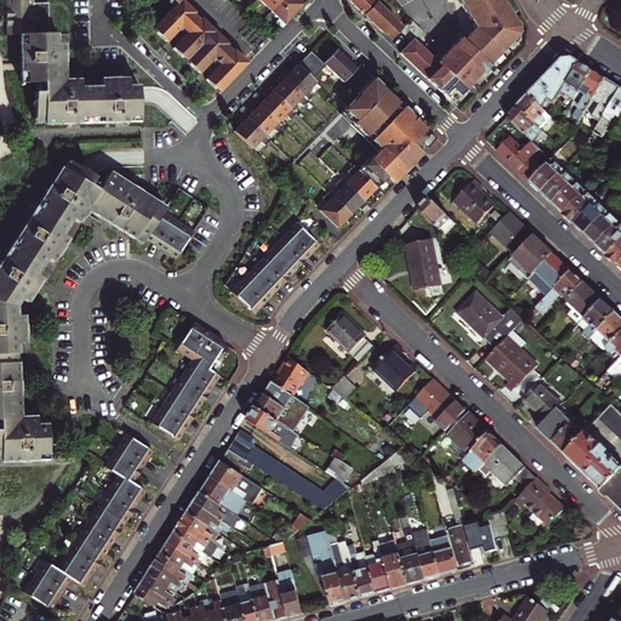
[(78,79),(63,80),(56,80),(56,70),(63,70),(63,67),(63,62),(64,62),(64,52),(63,52),(62,44),(56,44),(56,33),(49,34),(47,3),(33,4),(32,0),(5,0),(6,13),(1,13),(1,21),(6,21),(6,35),(20,35),(22,81),(36,81),(43,81),(43,91),(36,91),(34,92),(34,117),(44,117),(44,123),(44,124),(90,123),(108,121),(108,124),(119,123),(119,121),(138,121),(137,97),(137,85),(129,85),(127,78),(124,78),(119,78),(119,77),(108,77),(108,79),(100,79),(100,85),(89,86),(80,86),(80,79),(78,79)]
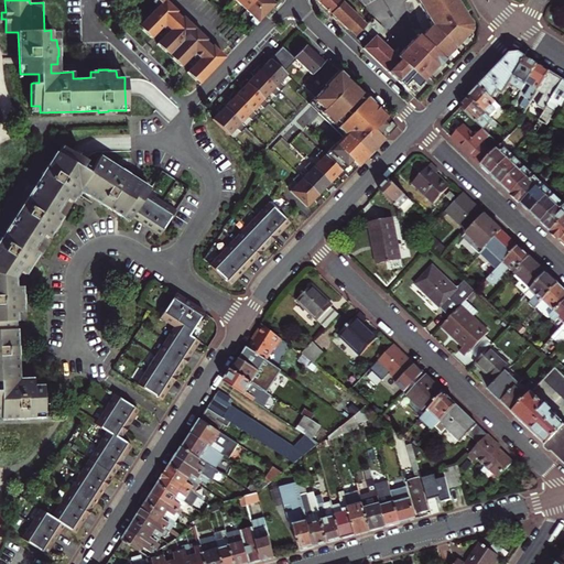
[(155,0),(160,3),(141,23),(144,26),(141,30),(150,39),(164,24),(170,29),(155,43),(165,52),(169,49),(174,54),(171,58),(180,67),(194,53),(199,57),(185,72),(195,80),(198,77),(202,80),(224,57),(164,0),(235,0),(258,22),(275,3),(270,0),(155,0)]
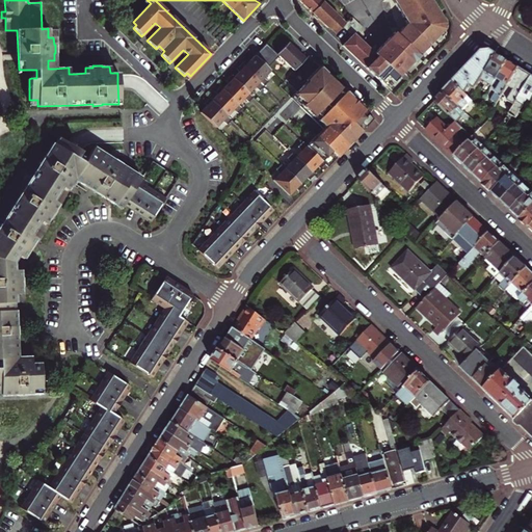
[(341,19),(320,0),(297,0),(302,4),(313,15),(313,17),(317,20),(319,20),(324,25),(329,30),(331,28),(341,19)]
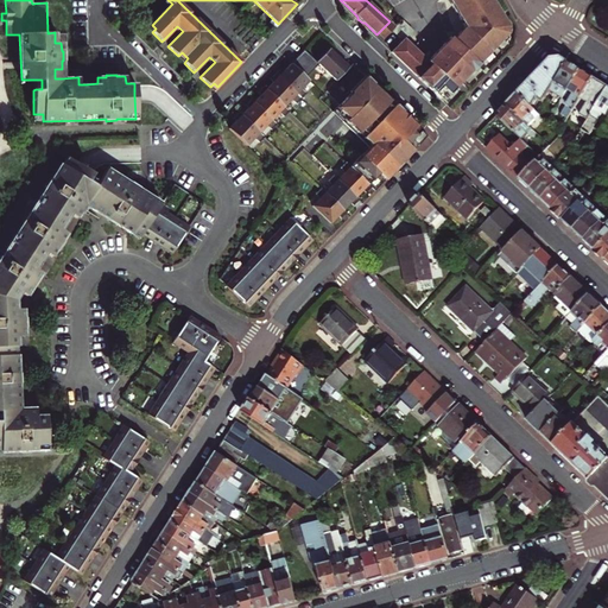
[(392,52),(443,101),(457,87),(508,33),(508,27),(501,16),(492,0),(448,0),(464,27),(454,39),(451,37),(428,61),(405,39),(403,40),(394,50),(392,52)]
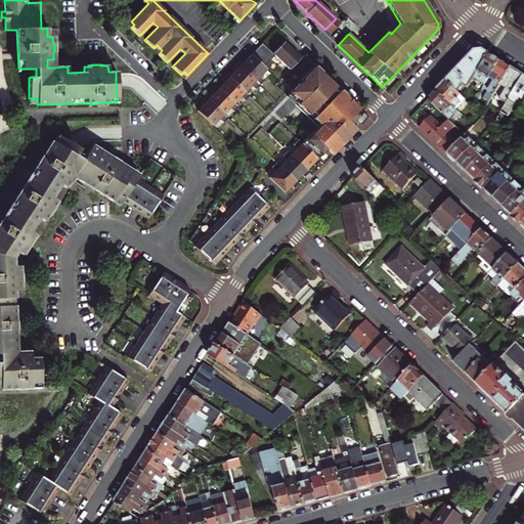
[(341,24),(338,27),(347,35),(349,34),(356,26),(347,17),(341,24)]
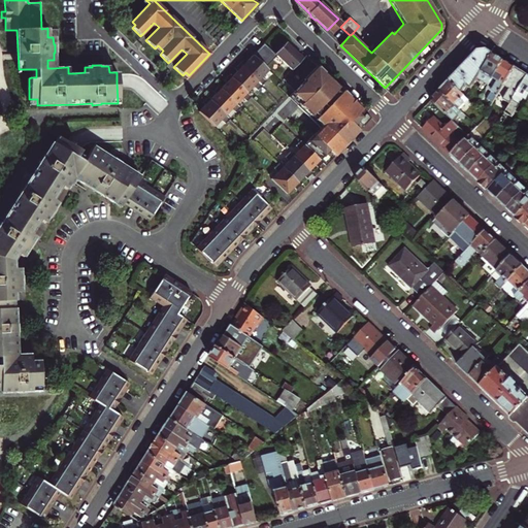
[(343,24),(338,19),(329,28),(335,33),(340,27),(343,24)]
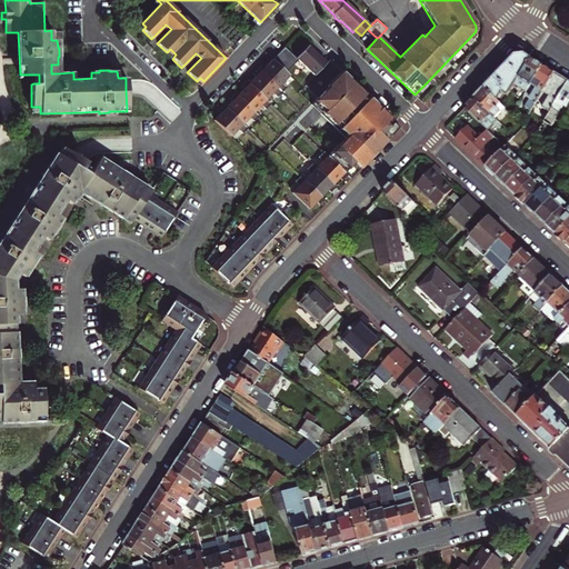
[(221,113),(213,120),(231,137),(238,129),(242,133),(248,128),(243,123),(249,117),(253,121),(259,116),(255,112),(260,106),(265,109),(270,105),(266,100),(272,93),(276,98),(286,87),(281,83),(289,76),(286,72),(298,60),(313,76),(327,62),(317,53),(308,45),(296,58),(283,47),(265,67),(262,63),(260,66),(256,71),(252,75),(256,77),(249,83),(247,80),(245,83),(241,86),(243,89),(238,96),(235,92),(232,96),(230,98),(232,101),(226,108),(223,105),(221,108),(218,110),(221,113)]
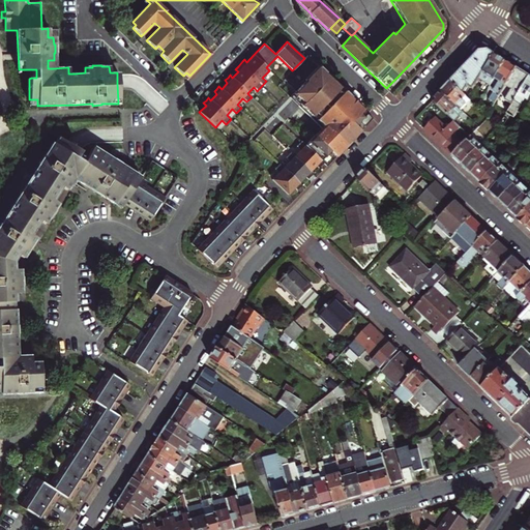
[(158,46),(155,49),(160,55),(164,51),(158,46)]
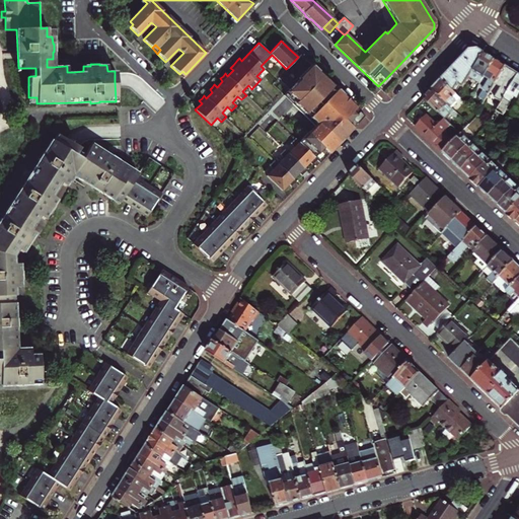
[(468,77),(484,53),(477,49),(473,50),(469,51),(447,74),(441,81),(452,91),(457,84),(462,88),(468,77)]
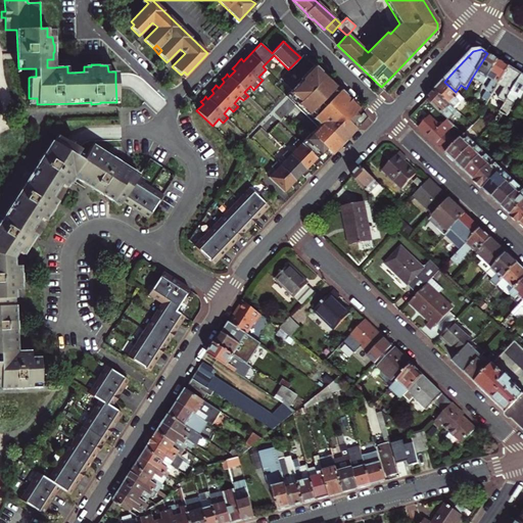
[(472,78),(483,85),(498,60),(492,56),(487,53),(472,78)]
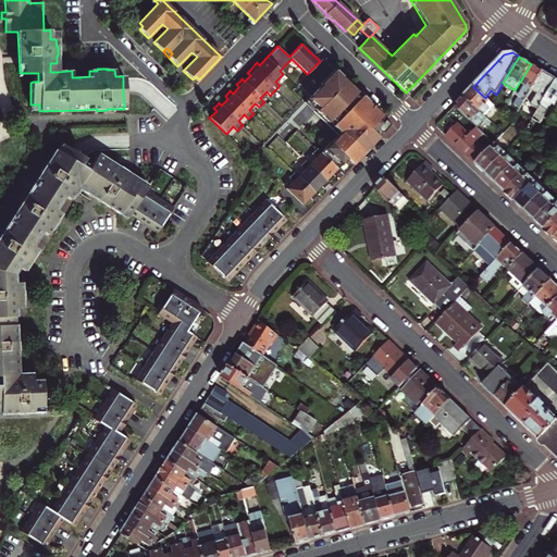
[(531,64),(515,90),(512,94),(518,97),(514,104),(519,108),(527,97),(542,71),(536,67),(531,64)]
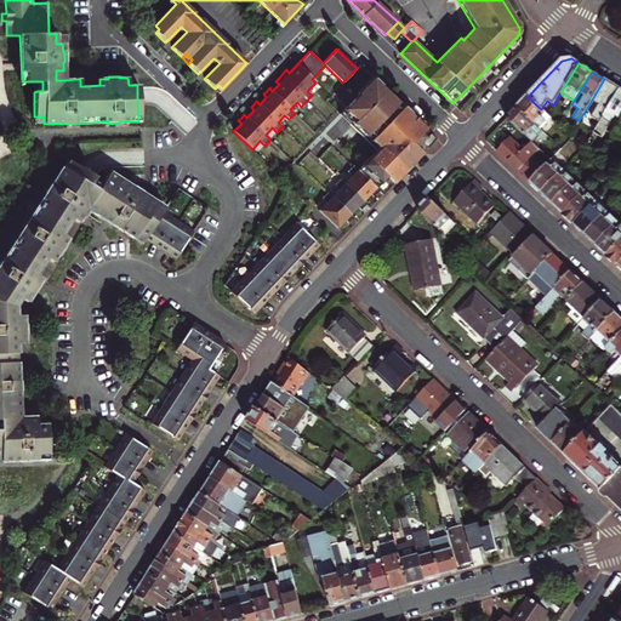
[(392,186),(437,138),(372,78),(357,93),(358,93),(343,109),(355,121),(351,125),(376,151),(358,170),(353,166),(347,172),(352,176),(345,183),(340,180),(335,186),(339,189),(332,197),(328,193),(322,199),(326,203),(319,211),(337,229),(346,221),(348,223),(351,221),(354,217),(351,215),(358,208),(360,210),(364,206),(366,204),(364,201),(370,194),(374,198),(375,195),(379,192),(382,195),(392,186)]
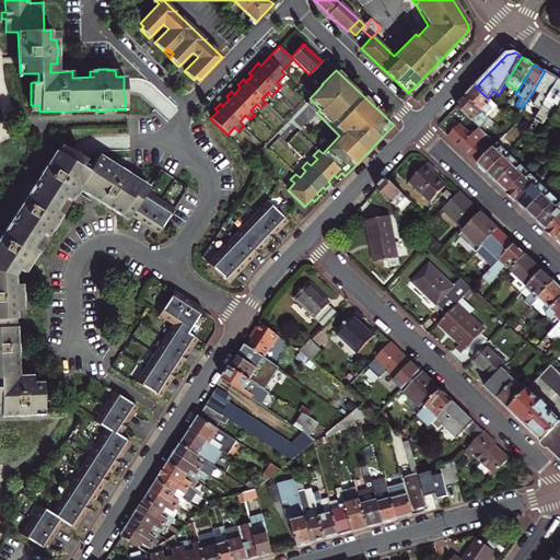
[(537,115),(559,80),(550,76),(545,71),(529,97),(535,101),(529,109),(537,115)]
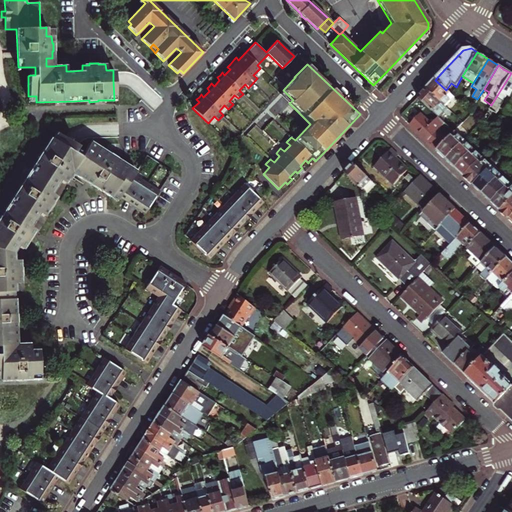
[(510,105),(511,100),(511,73),(491,105),(489,109),(497,113),(504,101),(510,105)]
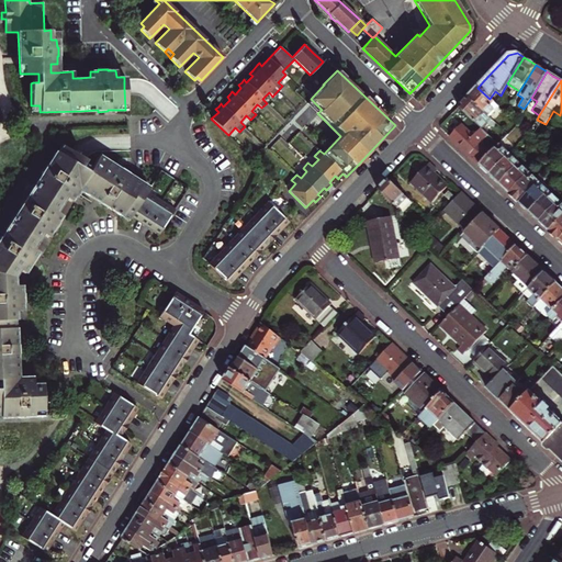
[(468,98),(483,112),(490,117),(499,108),(495,104),(490,99),(478,88),(473,92),(468,98)]
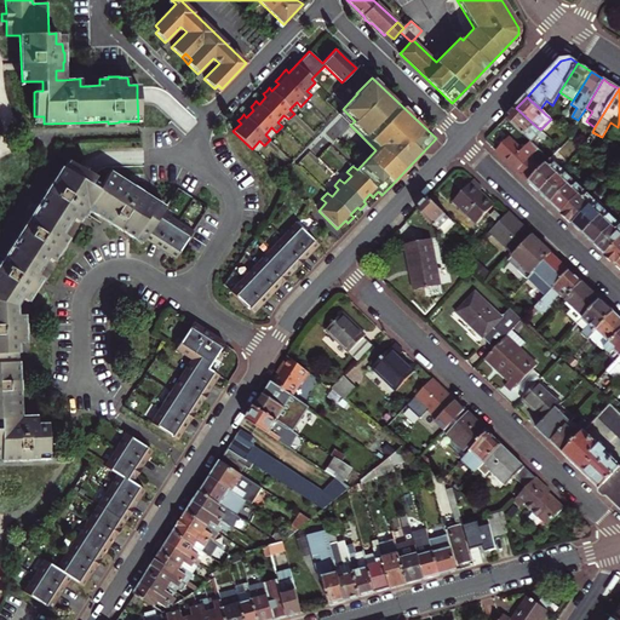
[(512,113),(506,118),(532,142),(533,143),(538,139),(528,130),(533,124),(516,108),(512,113)]
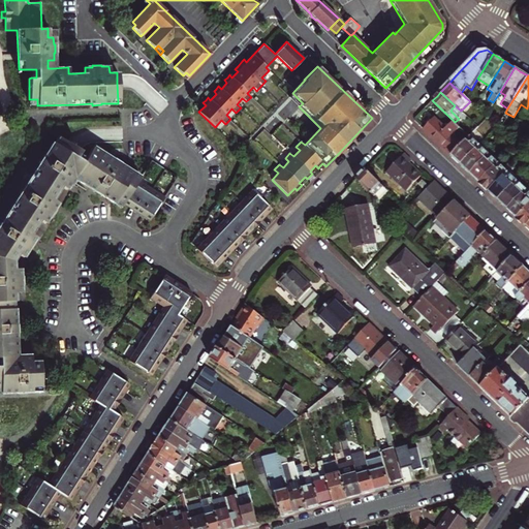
[(452,155),(470,136),(455,122),(454,121),(445,128),(436,119),(425,130),(440,145),(452,155)]
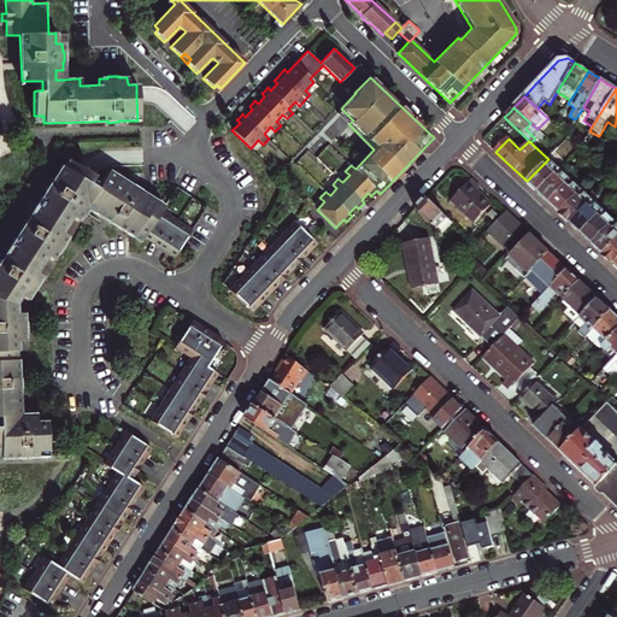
[(552,154),(535,139),(530,142),(548,159),(552,154)]
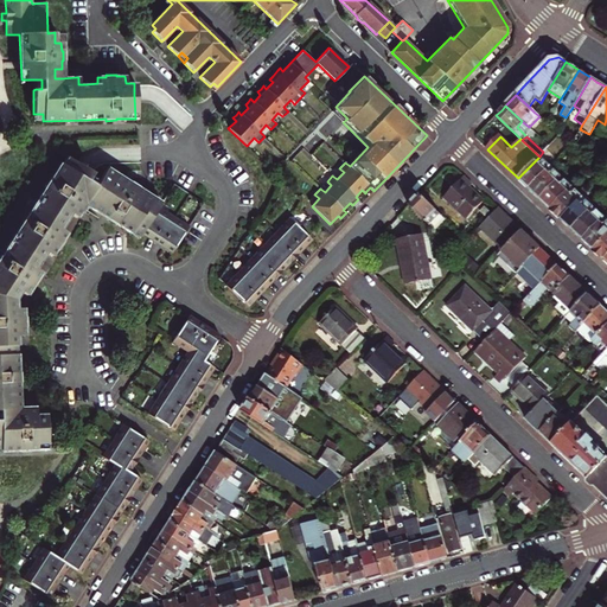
[(550,166),(540,157),(518,178),(524,184),(529,189),(550,166)]
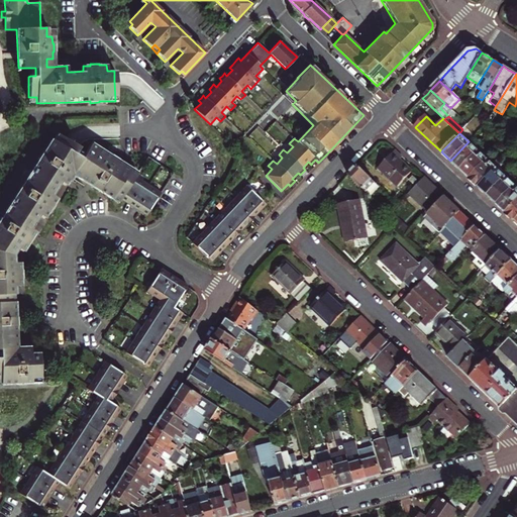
[(16,316),(15,316),(14,294),(14,286),(20,285),(20,282),(20,279),(21,279),(21,270),(19,270),(19,263),(13,263),(13,254),(17,247),(22,250),(31,236),(34,231),(30,228),(34,221),(39,214),(43,217),(48,211),(53,206),(52,206),(55,202),(57,198),(52,195),(56,188),(60,182),(64,185),(68,179),(69,180),(71,177),(73,174),(91,186),(90,187),(93,189),(97,192),(98,190),(117,203),(120,199),(128,204),(132,207),(135,209),(144,215),(152,203),(160,193),(147,185),(134,177),(137,173),(118,161),(118,160),(111,154),(111,156),(91,142),(84,153),(81,158),(74,153),(77,149),(78,147),(70,141),(61,135),(61,136),(57,142),(53,140),(52,139),(43,152),(42,151),(37,159),(39,160),(31,172),(10,205),(2,218),(1,217),(0,217),(0,349),(0,356),(0,377),(1,378),(1,383),(1,384),(17,383),(17,384),(24,384),(24,383),(40,382),(39,351),(31,352),(31,345),(24,346),(16,346),(15,325),(17,325),(17,321),(16,316)]
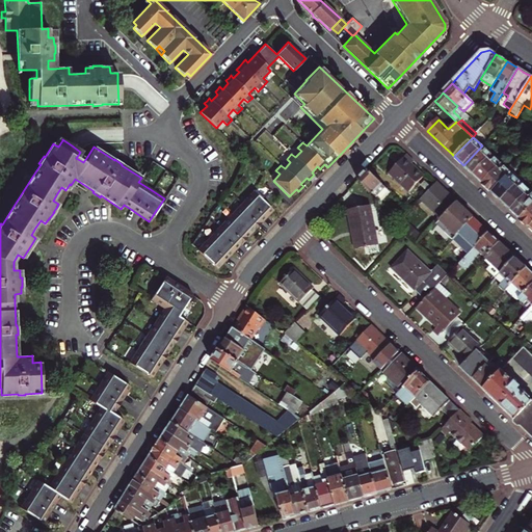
[(469,170),(473,175),(488,159),(493,155),(482,145),(463,165),(469,170)]
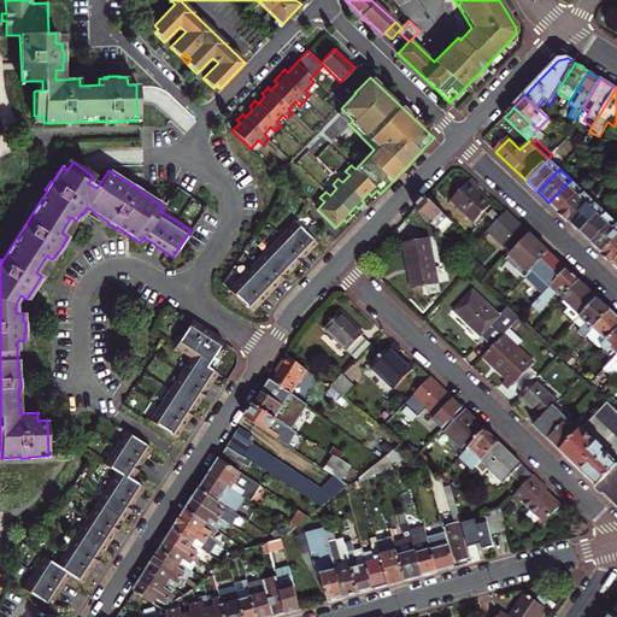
[(477,184),(469,176),(450,198),(472,221),(489,203),(479,191),(475,187),(477,184)]
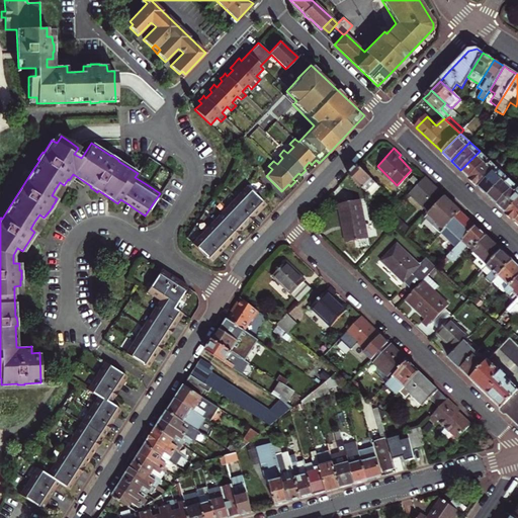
[(74,154),(81,158),(84,154),(77,150),(74,154)]
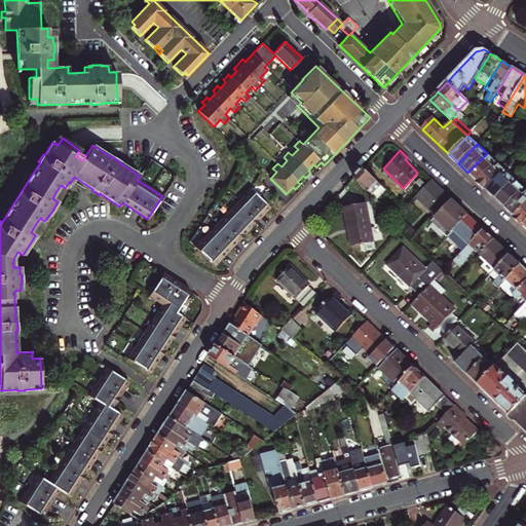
[(483,157),(467,173),(473,177),(477,182),(491,165),(495,161),(490,156),(486,160),(483,157)]
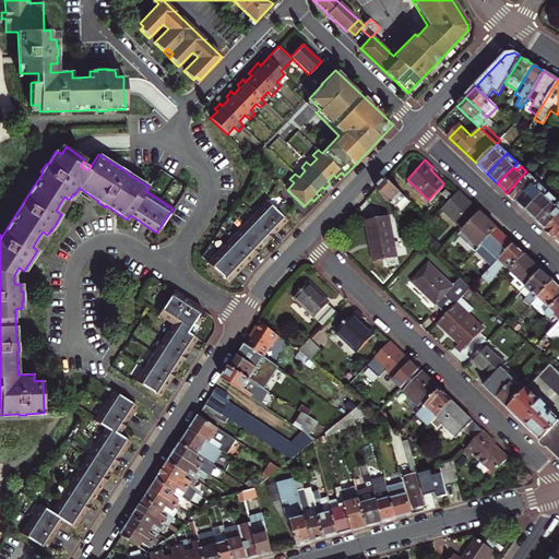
[(522,176),(507,193),(512,198),(516,202),(536,181),(539,179),(536,176),(534,178),(531,176),(526,180),(522,176)]
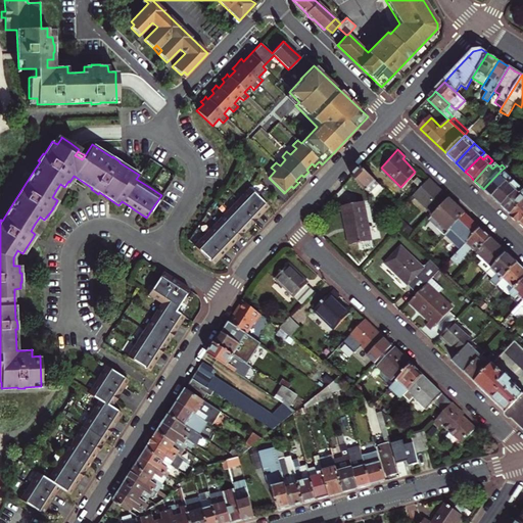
[(357,174),(352,178),(370,194),(378,186),(361,169),(357,174)]
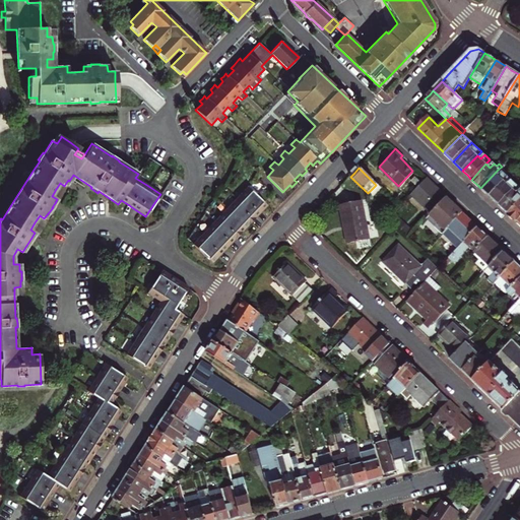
[(485,193),(490,197),(508,177),(499,169),(480,188),(485,193)]
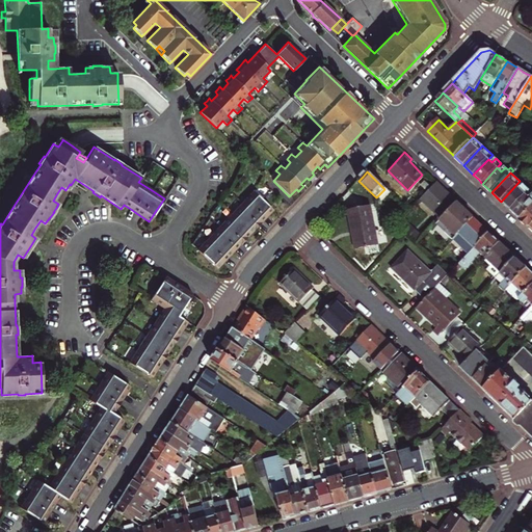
[(420,196),(441,216),(455,201),(445,191),(434,181),(420,196)]
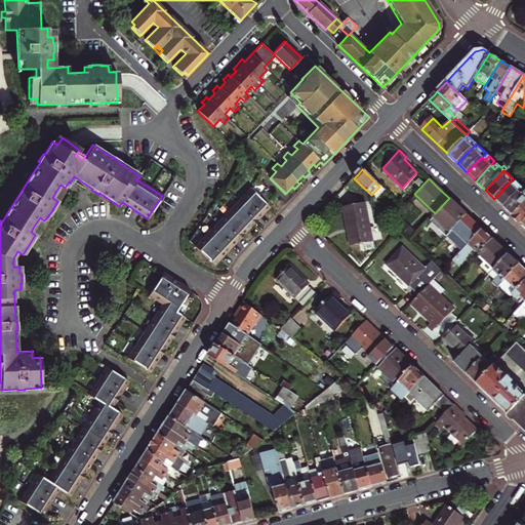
[(513,178),(494,199),(498,203),(503,207),(522,188),(513,178)]
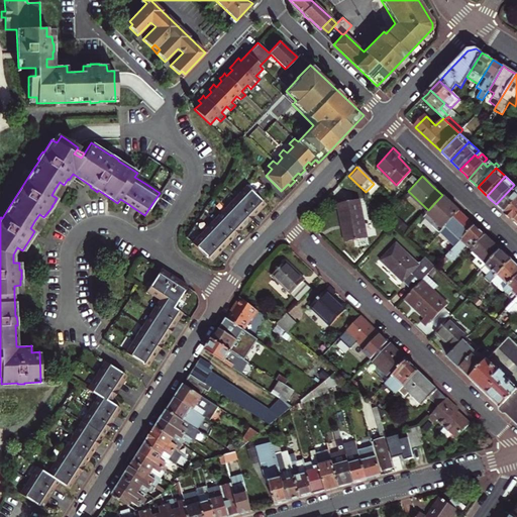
[(243,227),(253,216),(255,213),(263,207),(265,204),(262,201),(268,194),(261,186),(253,193),(245,185),(233,197),(223,208),(212,220),(201,231),(191,242),(210,261),(220,250),(231,238),(234,235),(239,230),(243,227)]
